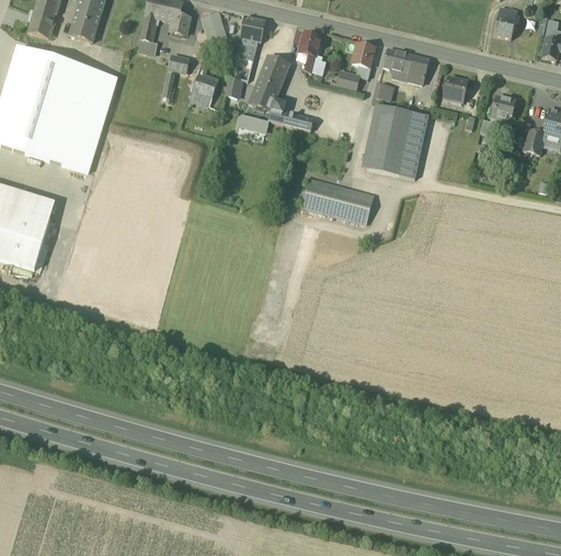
[(36,0),(27,30),(48,35),(58,0),(36,0)]
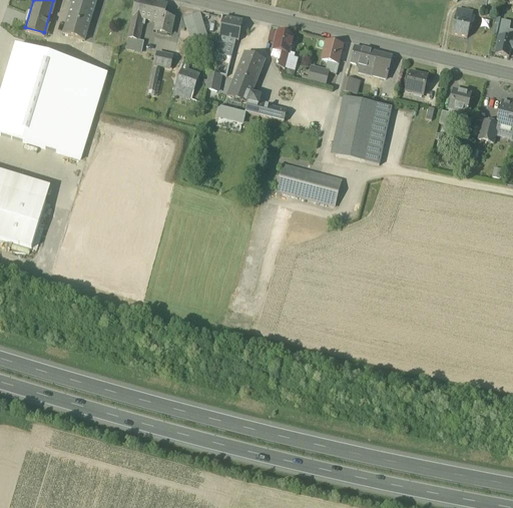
[(63,30),(84,37),(95,0),(72,0),(63,30)]
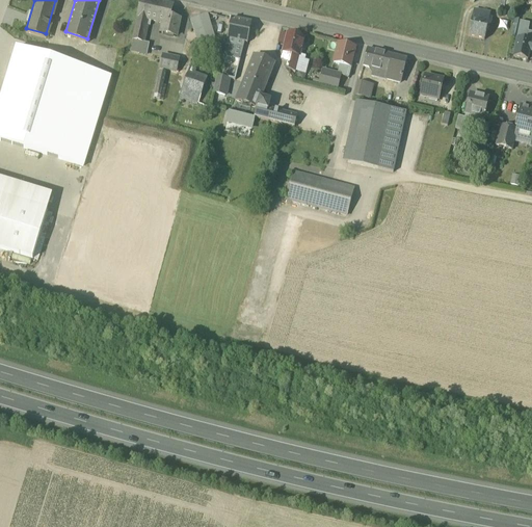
[(140,0),(137,12),(151,16),(157,18),(161,0),(140,0)]
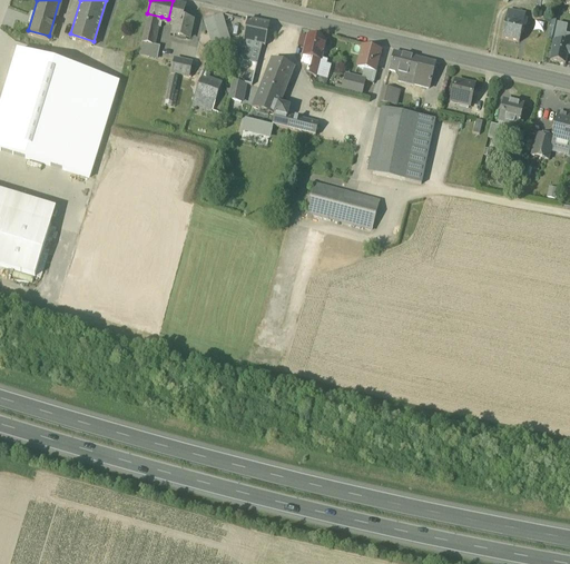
[(185,1),(182,0),(173,0),(168,19),(175,20),(173,31),(187,35),(192,16),(182,13),(185,1)]
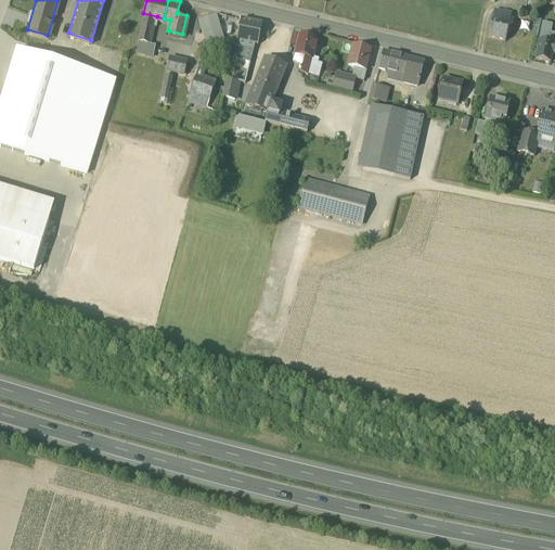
[(488,34),(505,37),(511,11),(508,11),(502,10),(493,8),(488,34)]
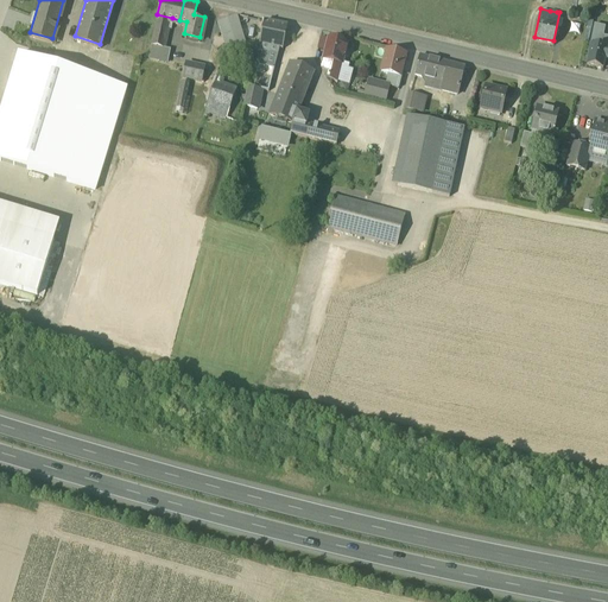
[(217,17),(226,45),(245,40),(235,12),(217,17)]
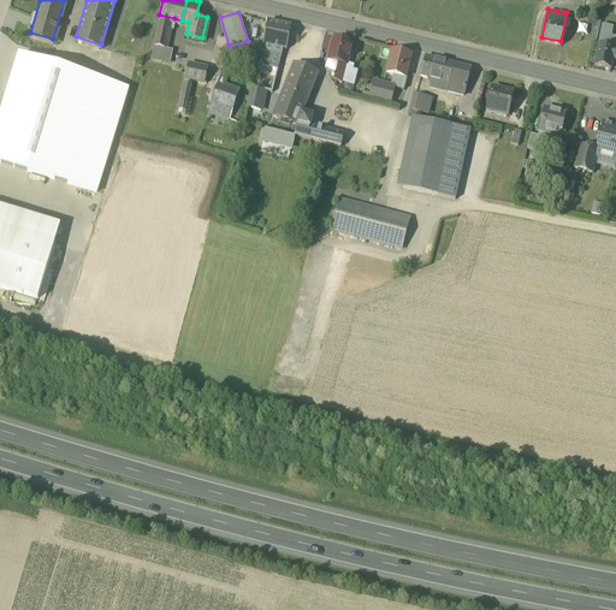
[(173,25),(175,18),(159,15),(158,22),(170,24),(173,25)]
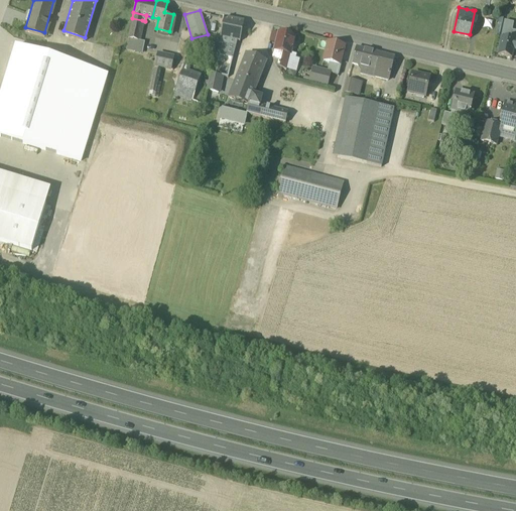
[(224,15),(220,33),(228,35),(238,37),(240,37),(244,19),(224,15)]
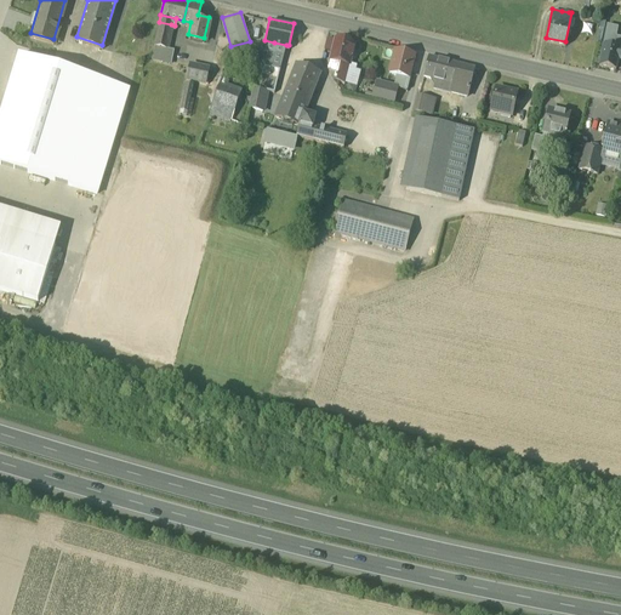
[(155,35),(169,38),(171,24),(159,22),(155,35)]
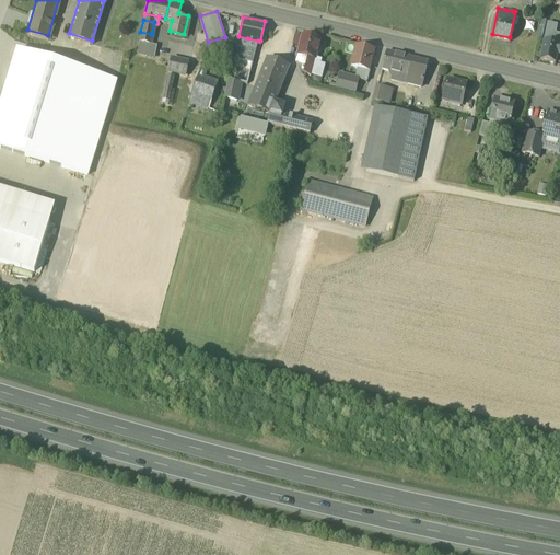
[(548,21),(545,36),(552,38),(555,31),(556,22),(548,21)]
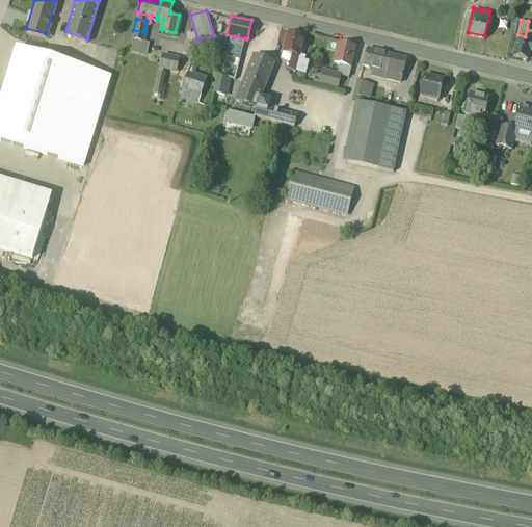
[(284,41),(287,30),(280,29),(277,38),(284,41)]
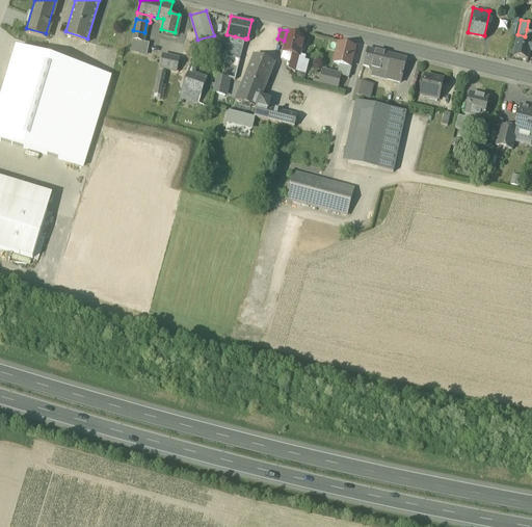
[(283,48),(284,48),(297,51),(299,52),(299,51),(303,34),(287,30),(284,41),(283,48)]
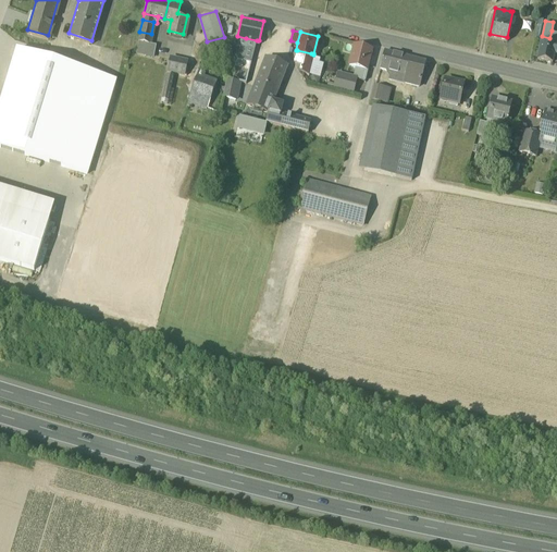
[(242,56),(246,38),(237,36),(236,41),(239,43),(236,54),(242,56)]
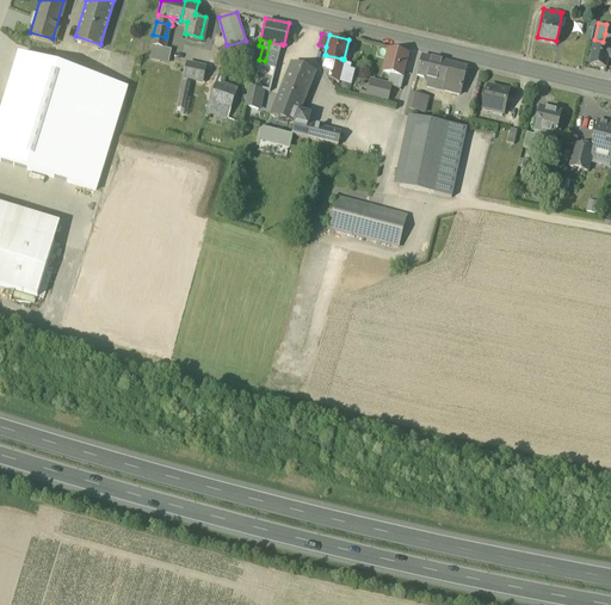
[(610,43),(603,42),(594,39),(593,39),(590,61),(605,63),(608,55),(610,43)]
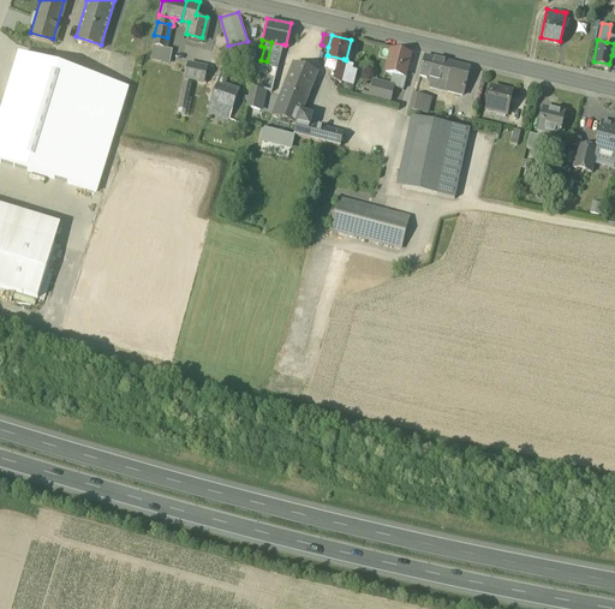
[(150,53),(169,57),(172,46),(166,43),(153,41),(151,49),(150,53)]
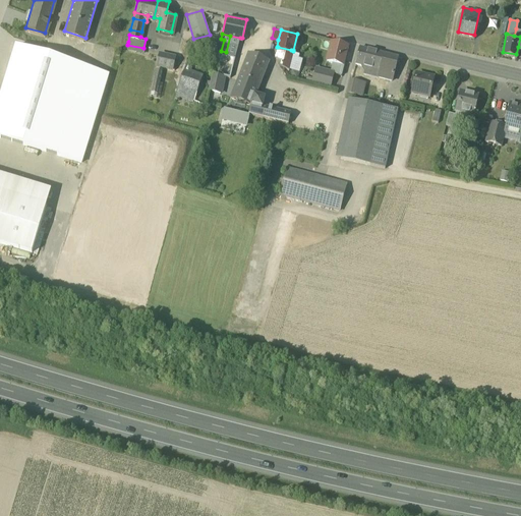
[(226,52),(235,55),(240,38),(230,36),(226,52)]
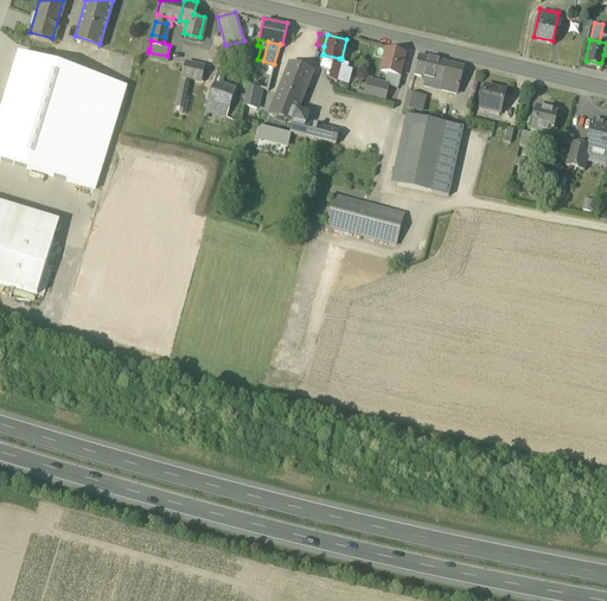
[(381,68),(398,72),(404,50),(387,45),(381,68)]
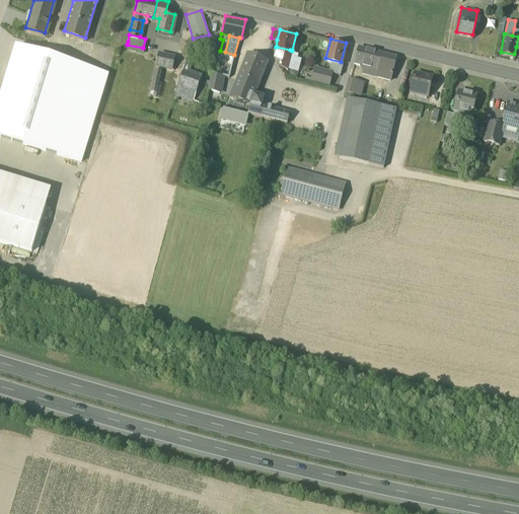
[(107,71),(15,43),(0,93),(0,133),(81,158),(107,71)]
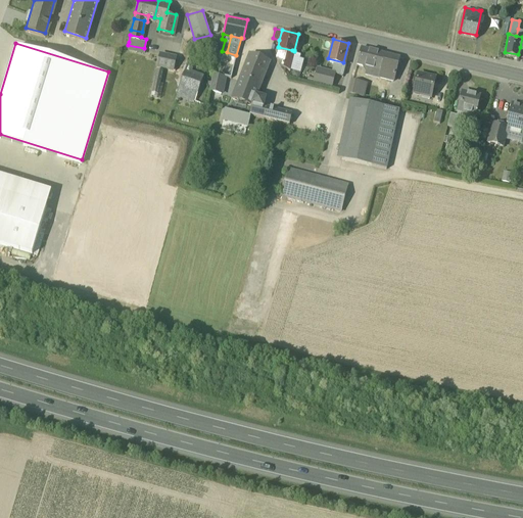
[(367,62),(374,64),(378,48),(361,43),(357,60),(367,62)]
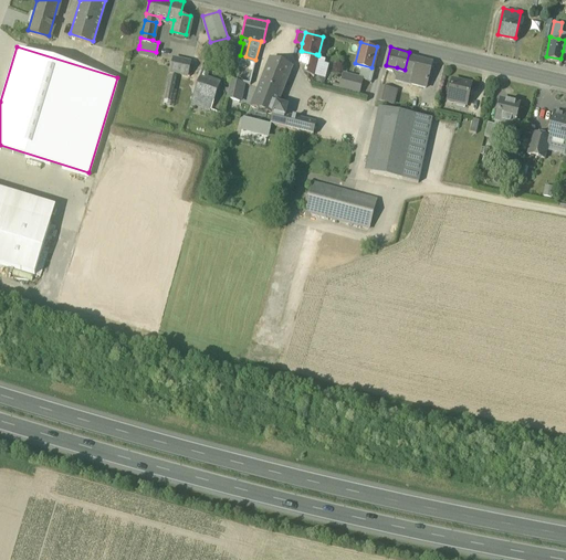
[(312,72),(316,54),(302,51),(300,60),(307,63),(306,69),(312,72)]
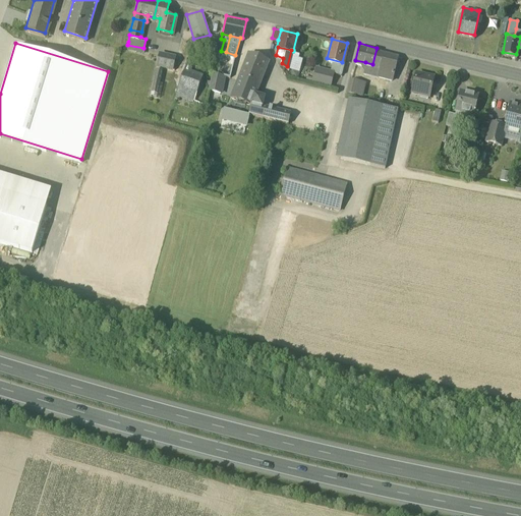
[(364,69),(392,76),(398,53),(377,48),(372,64),(365,62),(364,69)]
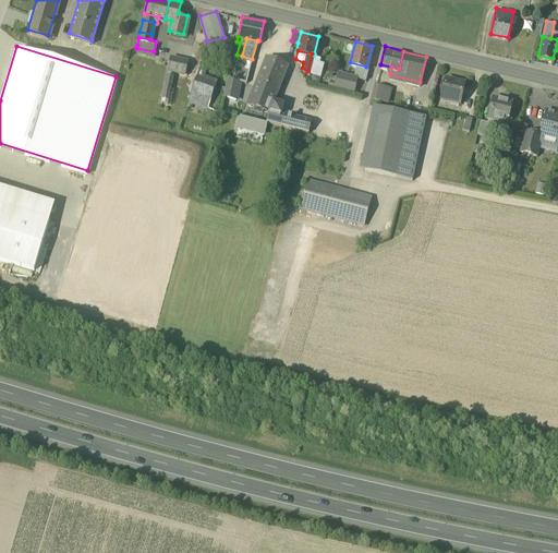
[(312,53),(307,71),(312,72),(320,73),(324,59),(319,58),(320,55),(314,53),(314,55),(312,53)]
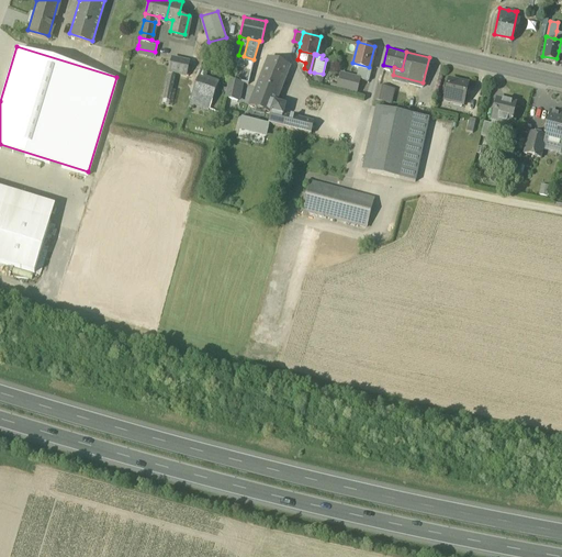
[(169,68),(186,71),(189,58),(171,55),(169,68)]
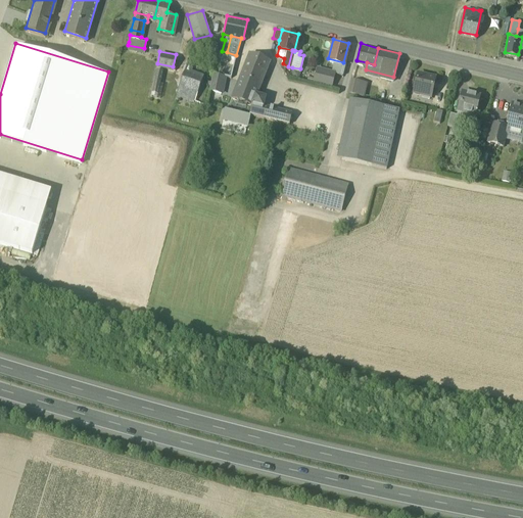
[(238,79),(257,87),(269,59),(249,52),(238,79)]
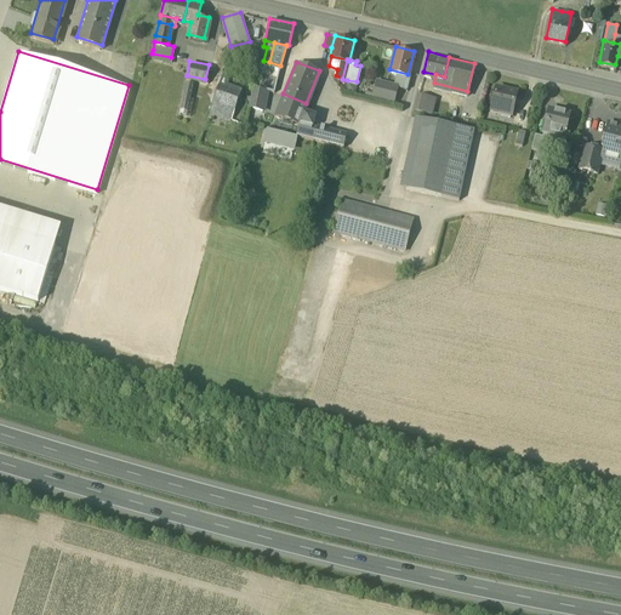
[(222,73),(218,83),(226,85),(227,80),(229,75),(222,73)]
